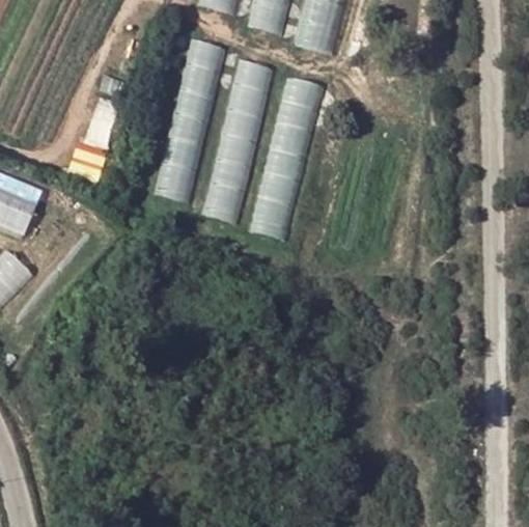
[(199,0),(198,9),(235,17),(239,0),(199,0)]
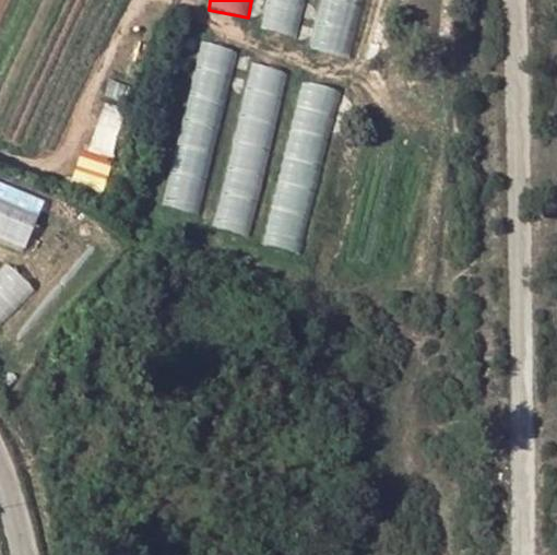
[(268,0),(261,30),(300,38),(308,0),(268,0)]
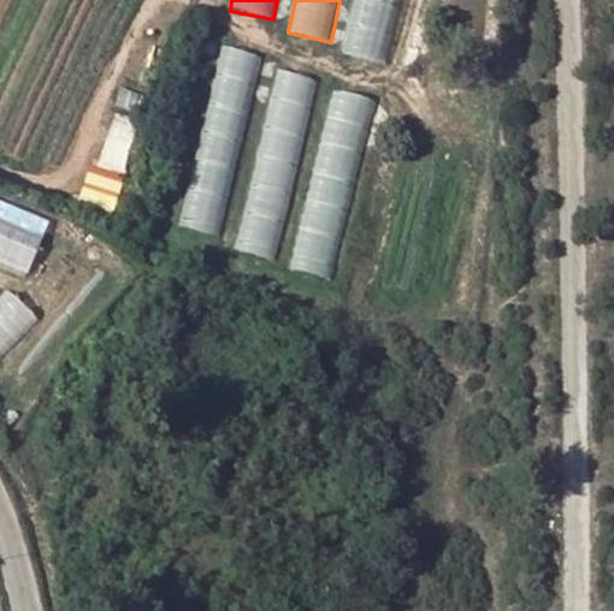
[(356,0),(346,54),(389,64),(402,0),(356,0)]
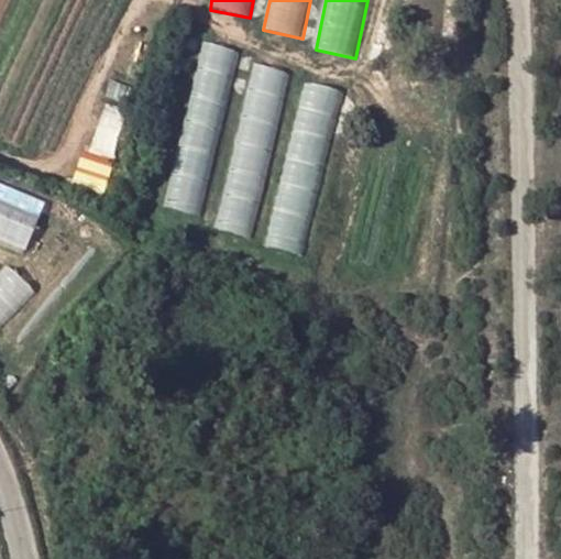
[(204,40),(163,206),(202,216),(243,50),(204,40)]
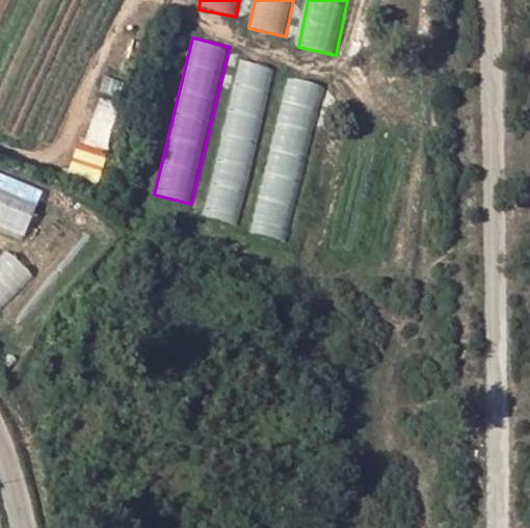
[(237,58),(199,215),(236,223),(274,68),(237,58)]
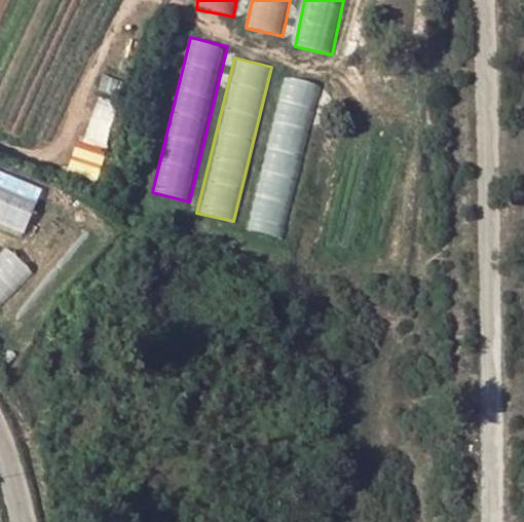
[(283,74),(245,229),(282,238),(320,83),(283,74)]
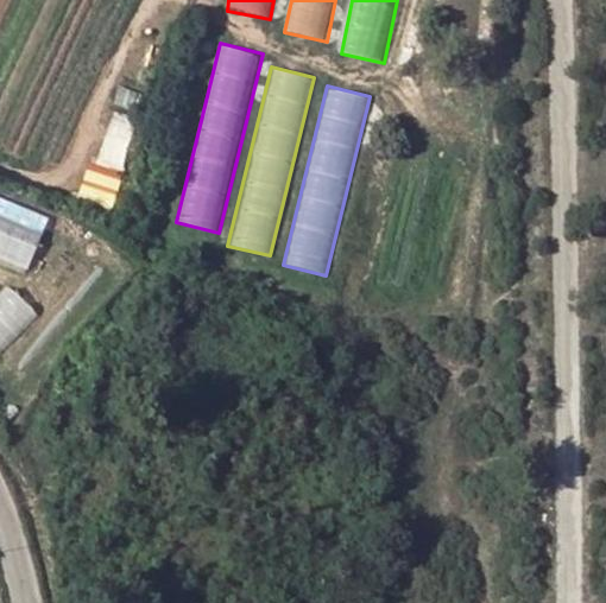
[(125,157),(137,114),(115,108),(103,151),(125,157)]
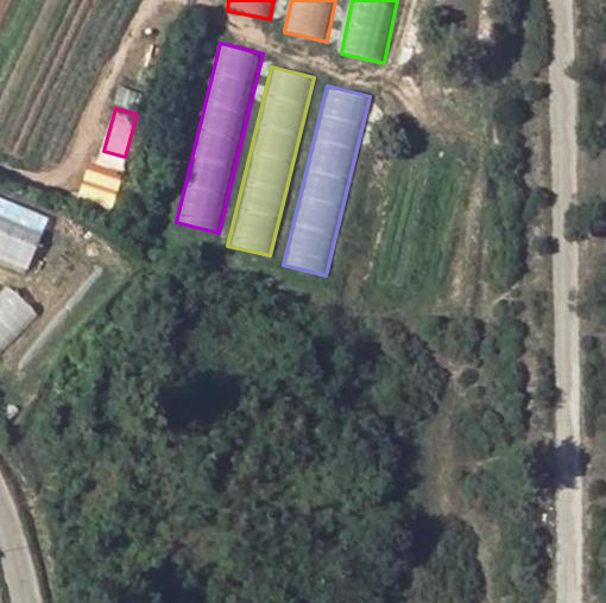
[(0,254),(32,266),(48,223),(0,205),(0,254)]
